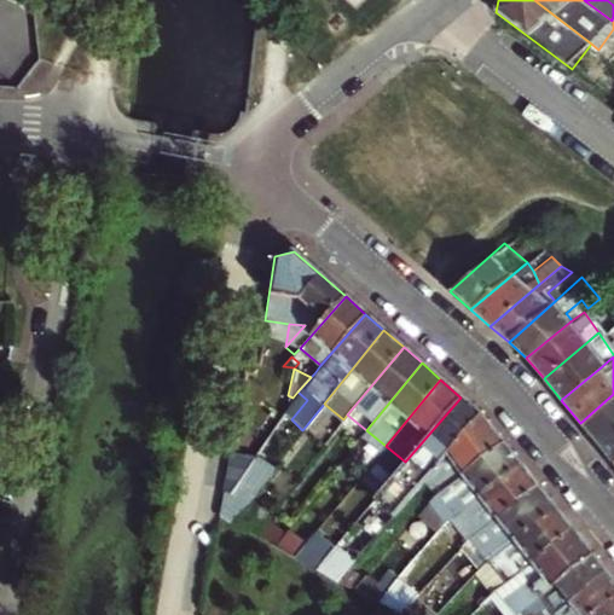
[(613,394),(580,423),(596,442),(613,425),(613,394)]
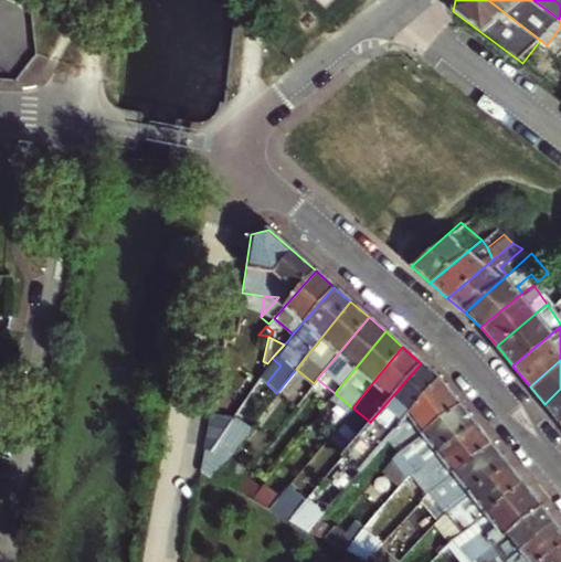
[(362,464),(389,433),(437,378),(421,363),(370,422),(346,449),(362,464)]
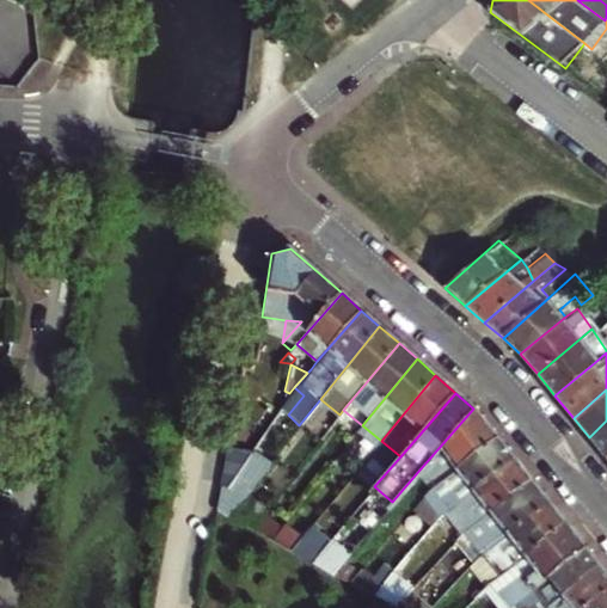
[(437,486),(443,481),(497,438),(473,409),(421,468),(437,486)]
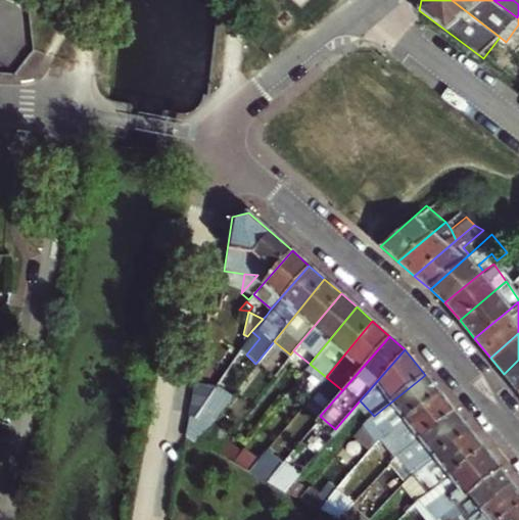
[(518,360),(504,374),(517,389),(518,387),(518,360)]
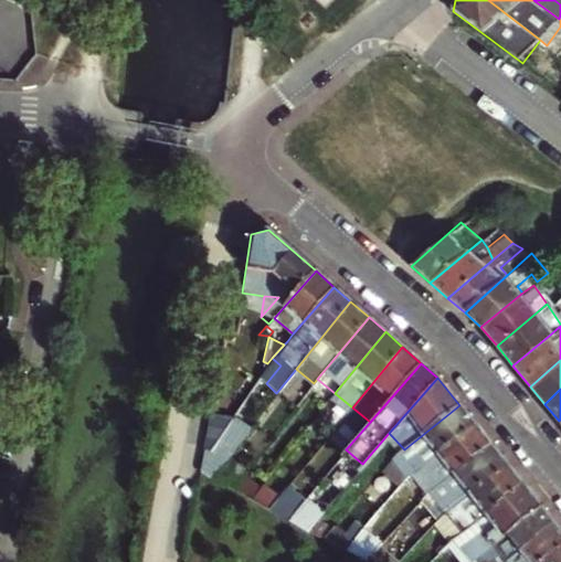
[(420,467),(423,464),(475,425),(459,405),(410,445),(404,449),(399,456),(415,472),(420,467)]
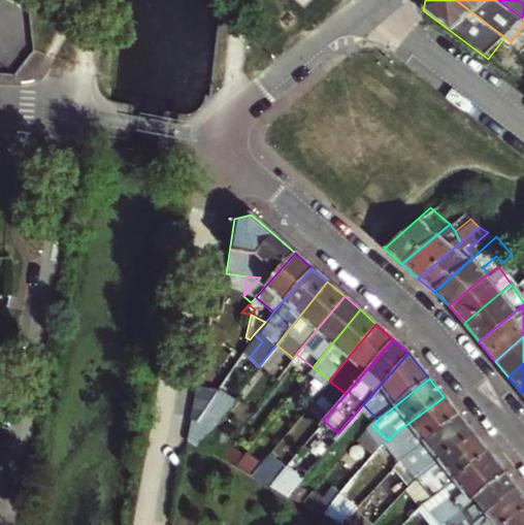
[(195,446),(203,434),(232,400),(219,389),(193,422),(188,421),(184,440),(195,446)]
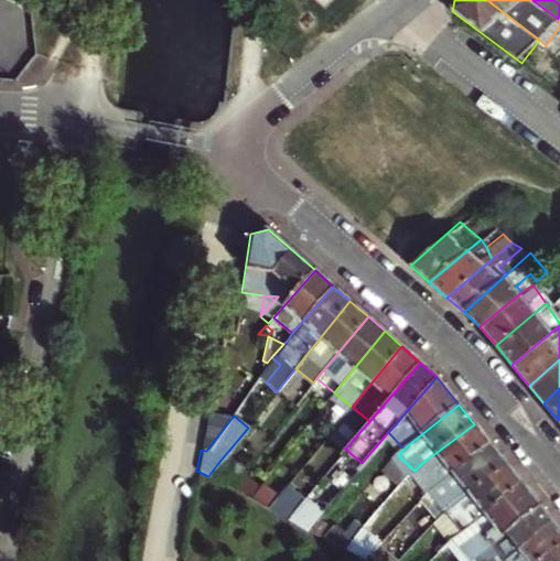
[(422,463),(440,484),(491,444),(474,424),(422,463)]
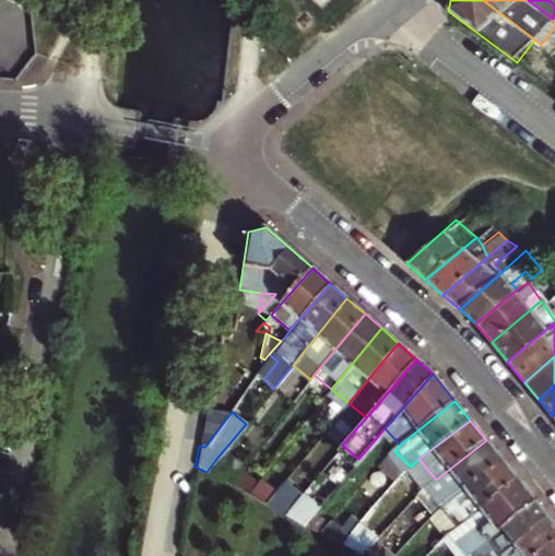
[(437,516),(453,500),(503,461),(486,440),(436,480),(432,483),(420,496),(437,516)]
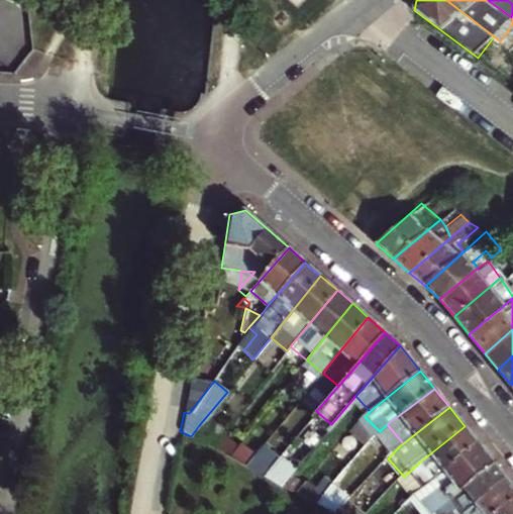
[(191,436),(207,445),(216,434),(199,425),(191,436)]
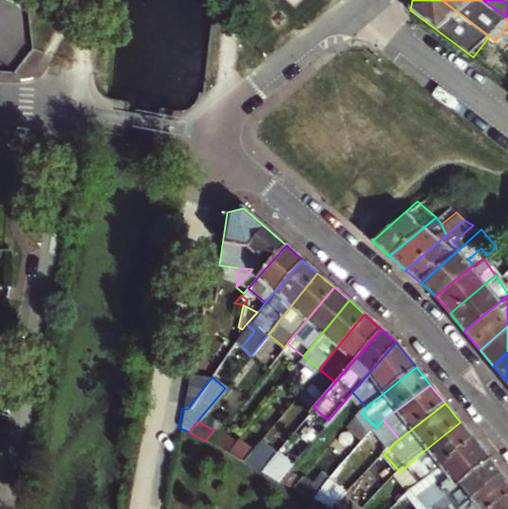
[(415,458),(428,475),(474,438),(460,422),(415,458)]
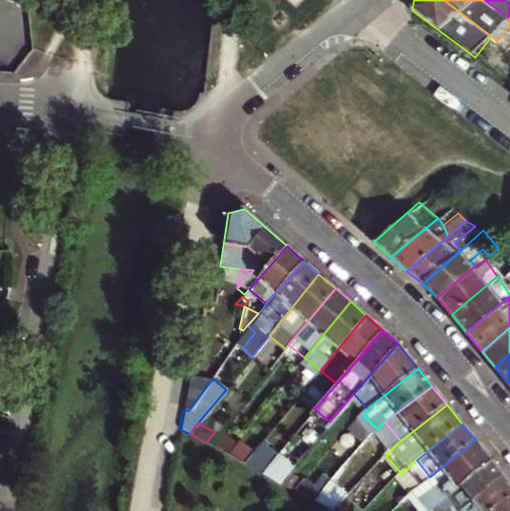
[(423,510),(435,502),(458,483),(490,459),(476,440),(430,477),(400,503),(407,510),(423,510)]
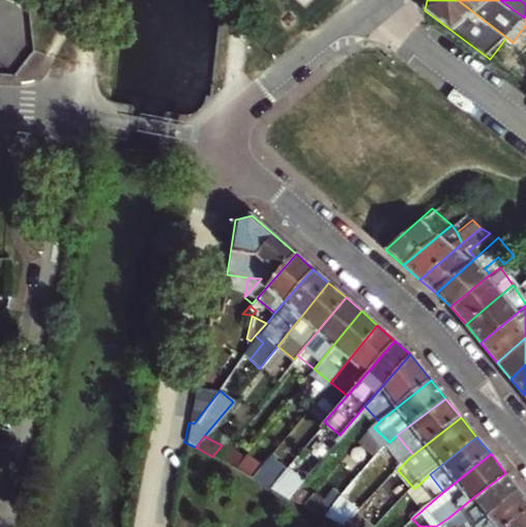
[(275,476),(264,470),(256,480),(267,487),(275,476)]
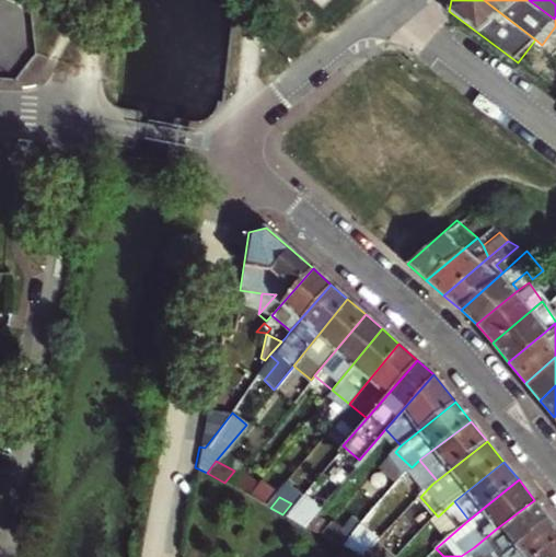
[(499,526),(514,546),(549,519),(534,500),(499,526)]
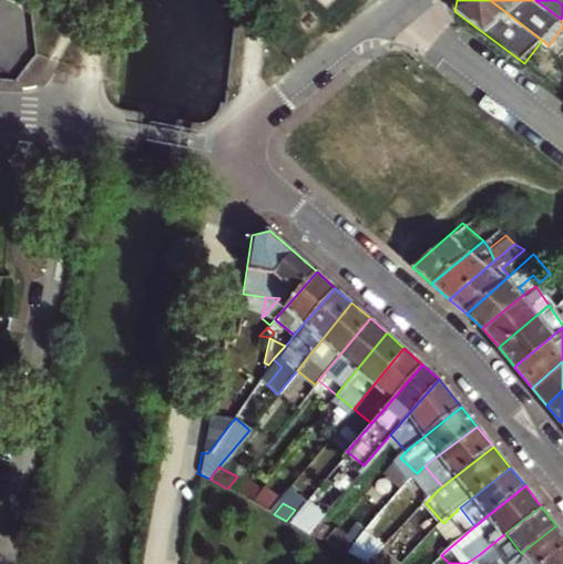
[(315,522),(295,510),(286,521),(306,531),(315,522)]
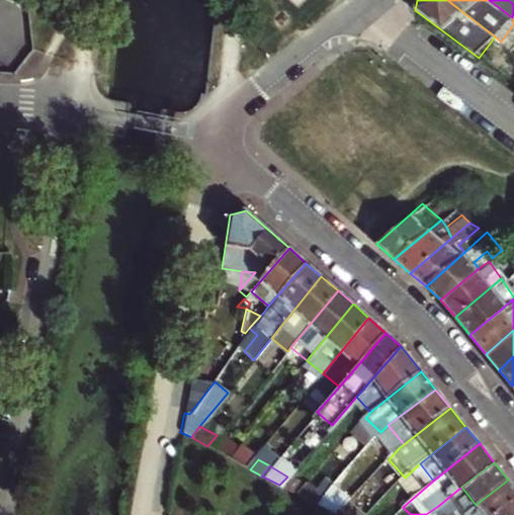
[(261,476),(250,469),(248,474),(259,480),(261,476)]
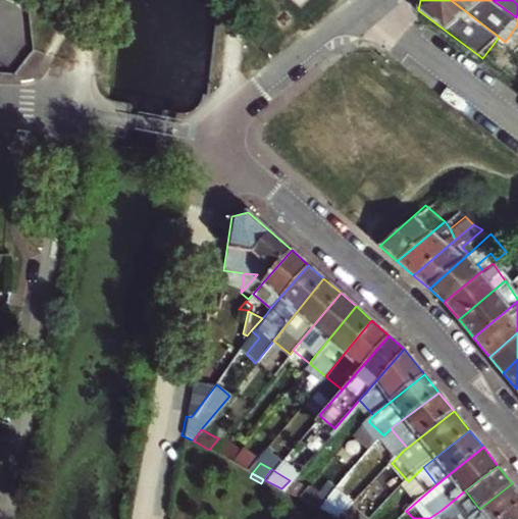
[(297,497),(304,488),(290,480),(281,488),(297,497)]
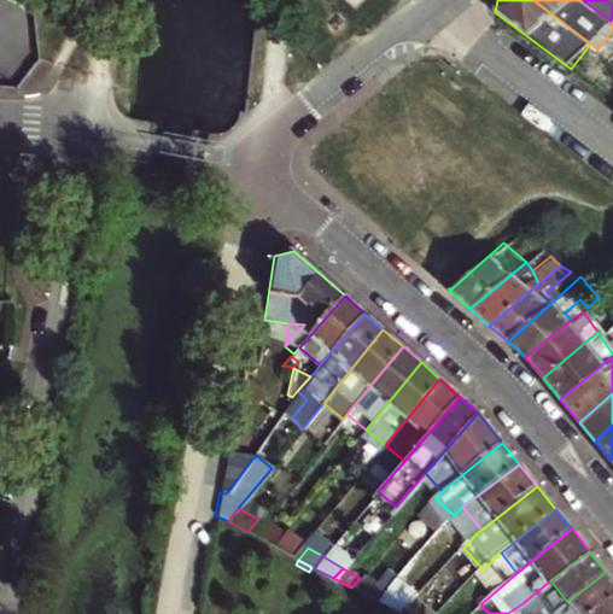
[(583,613),(612,591),(612,579),(606,572),(567,602),(552,613),(583,613)]
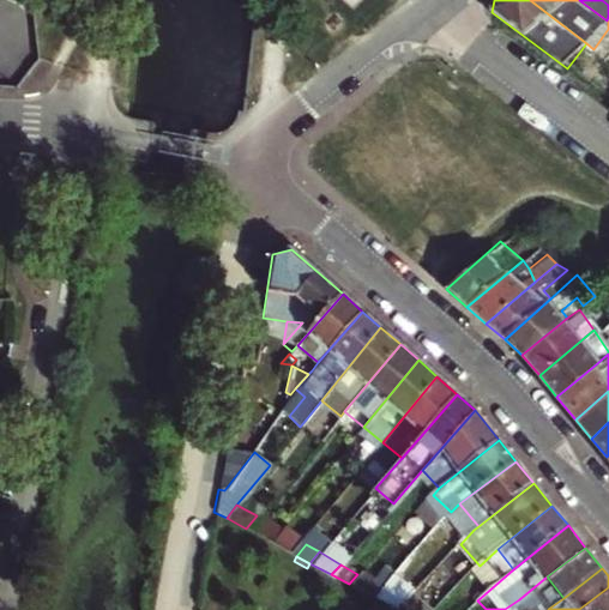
[(371,596),(380,585),(360,572),(357,574),(349,584),(371,596)]
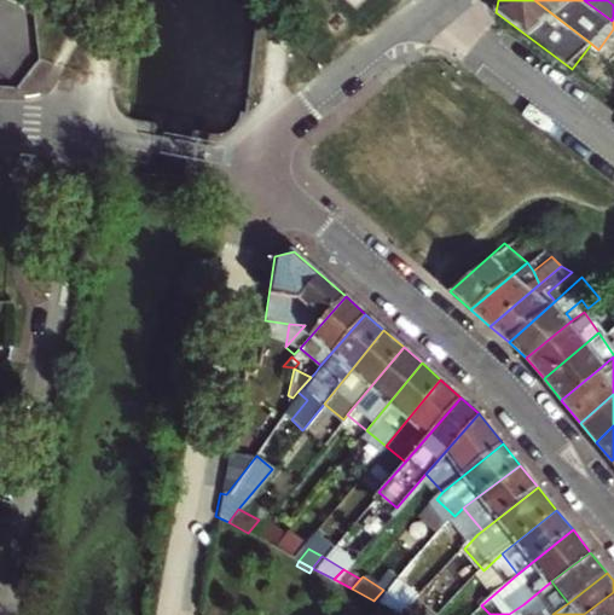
[(400,614),(416,599),(418,596),(397,576),(383,590),(374,601),(400,614)]
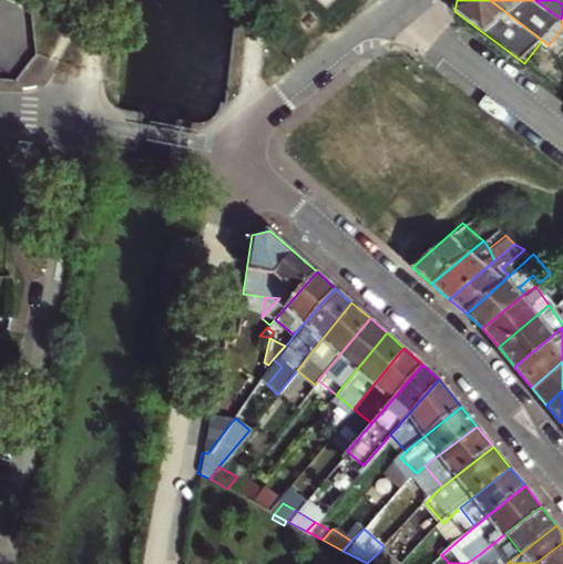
[(562,563),(562,543),(535,563),(562,563)]
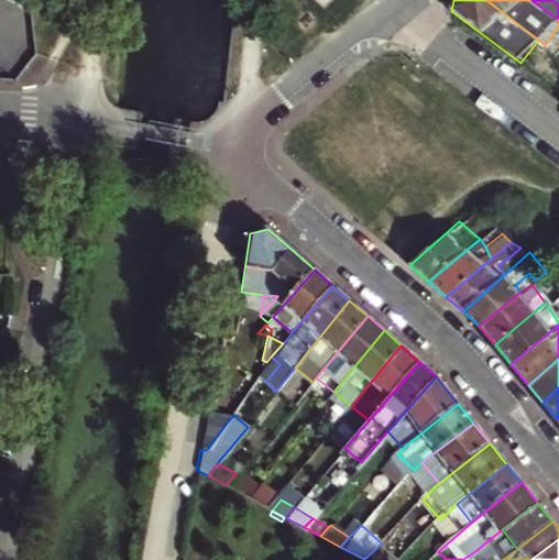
[(364,559),(394,559),(379,546),(364,559)]
